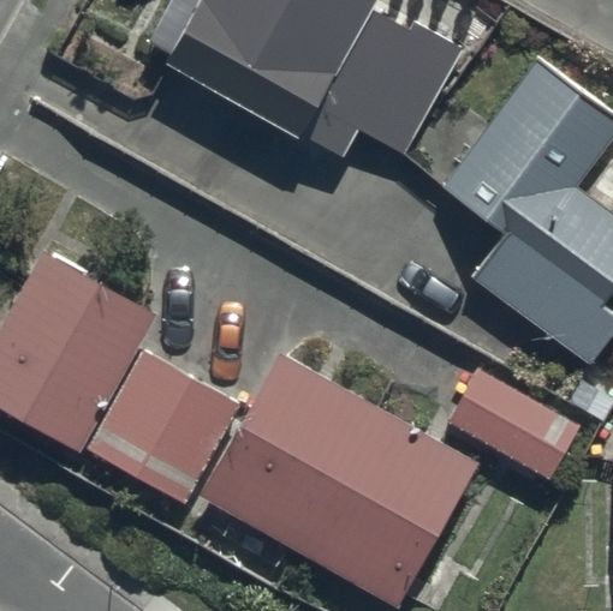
[(462,49),(378,0),(173,0),(149,47),(171,59),(166,70),(297,141),(301,131),(346,156),(358,133),(403,159),(462,49)]
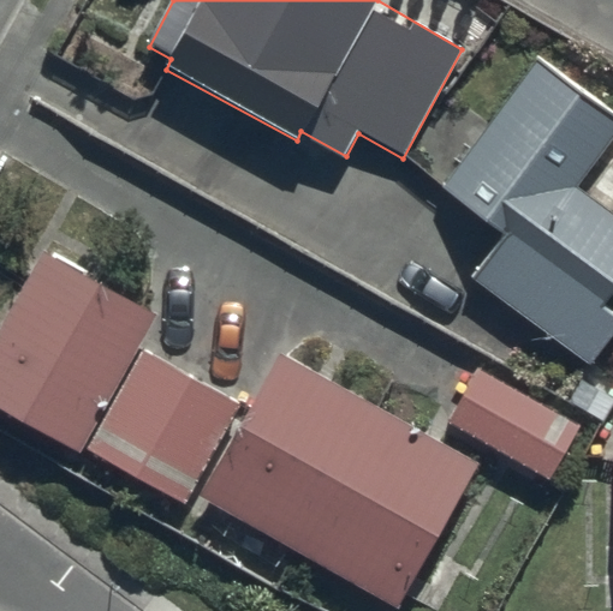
[(612,105),(537,52),(439,191),(501,235),(471,279),(593,364),(612,335),(612,311),(603,305),(612,292),(612,211),(582,190),(612,145),(612,105)]
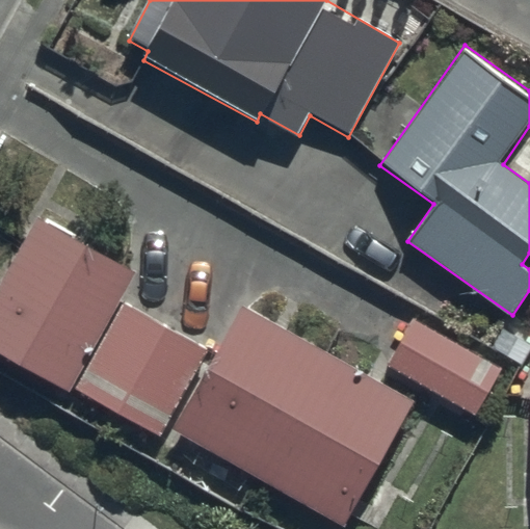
[(161,437),(208,349),(123,302),(138,272),(36,217),(0,283),(0,353),(73,394),(76,390),(161,437)]
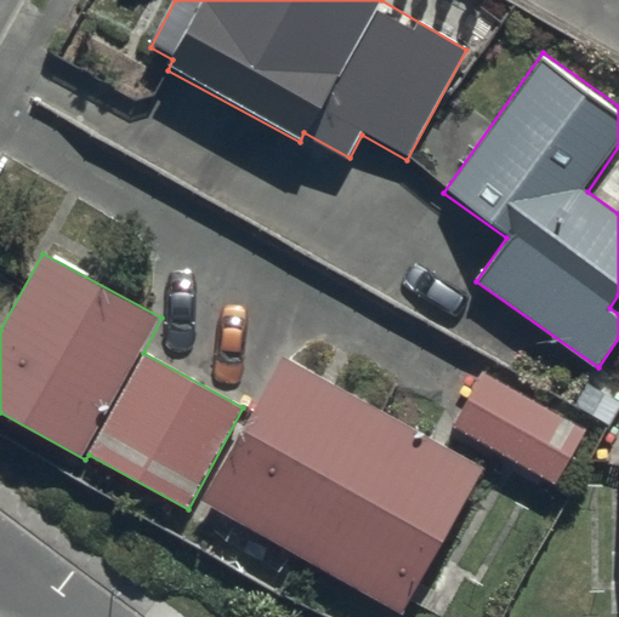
[(486,469),(282,359),(200,503),(216,512),(208,526),(284,567),(291,553),(405,616),(486,469)]
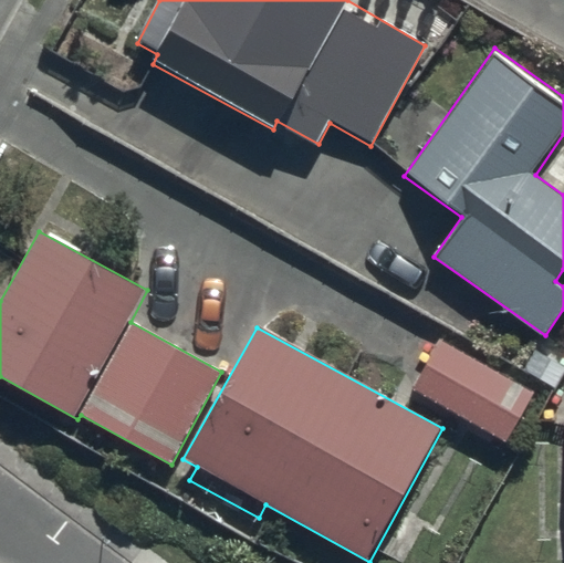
[(533,392),(438,339),(410,393),(504,445),(533,392)]
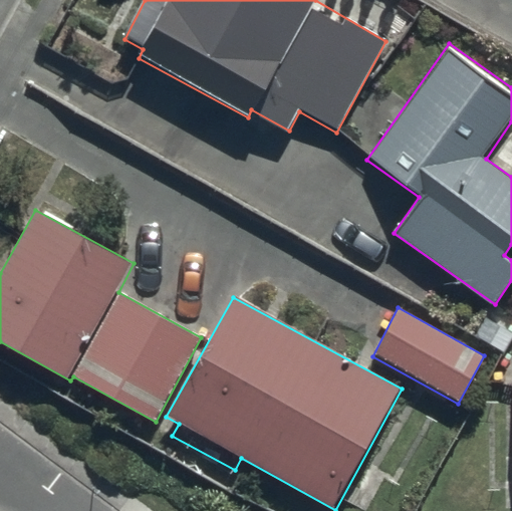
All buildings are outlined.
